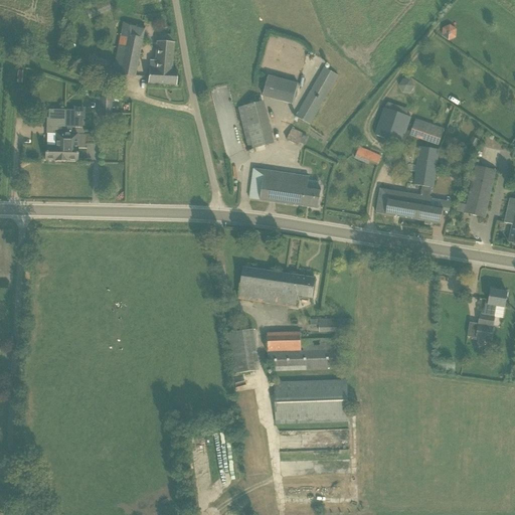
[(113,73),(135,78),(145,27),(123,22),(113,73)]
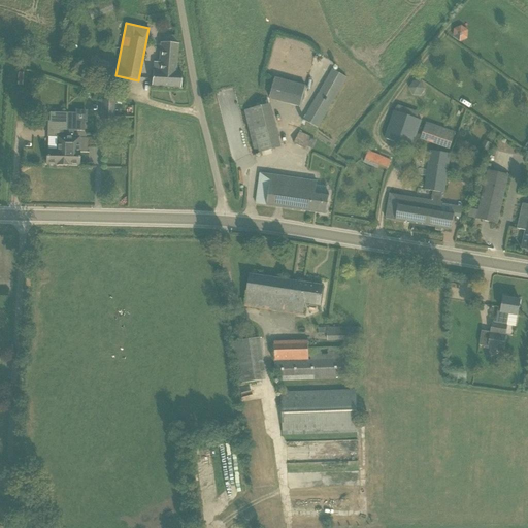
[(467,30),(461,26),(454,29),(453,37),(460,41),(467,38),(467,30)]
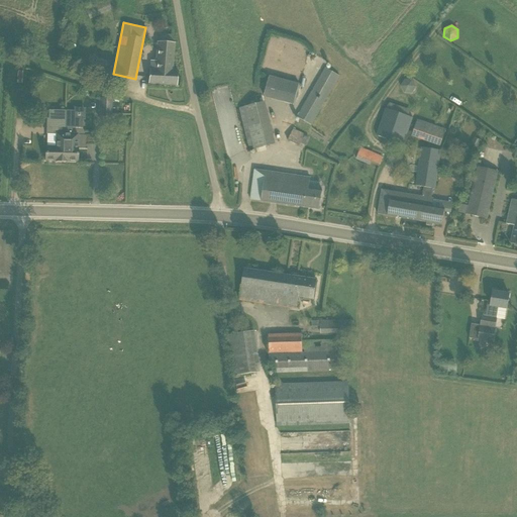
[(173,43),(174,35),(158,34),(156,70),(149,70),(148,85),(177,86),(178,71),(173,71),(175,43),(173,43)]
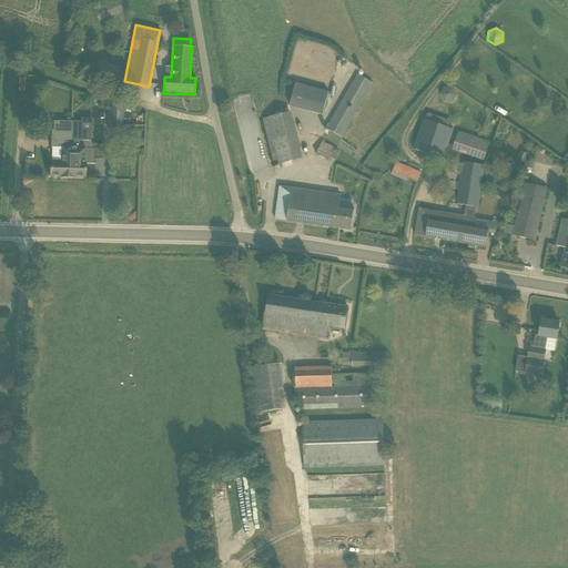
[(357,74),(346,93),(326,129),(342,138),(373,83),(357,74)]
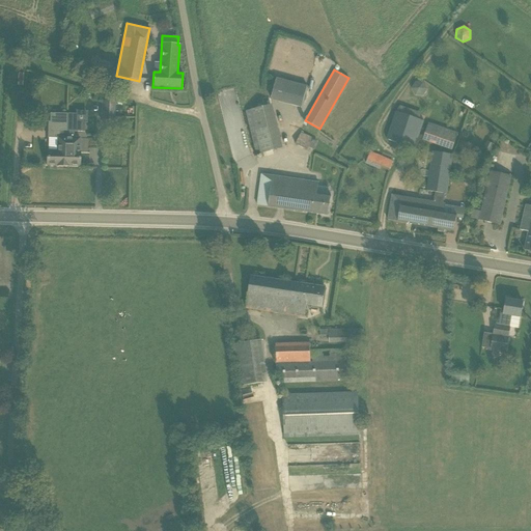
[(303,107),(308,85),(277,77),(272,99),(303,107)]
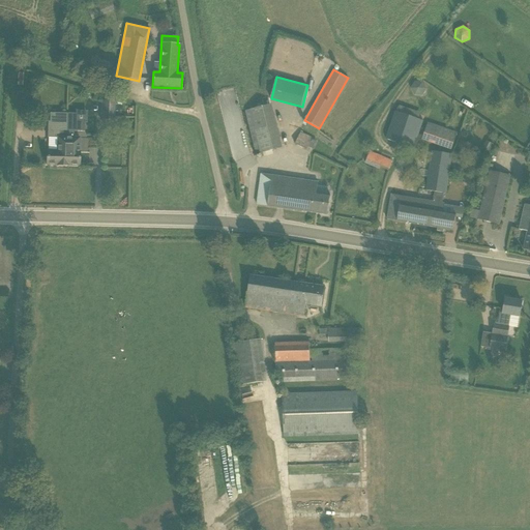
[(414,96),(422,96),(427,89),(422,82),(414,82),(410,88),(414,96)]
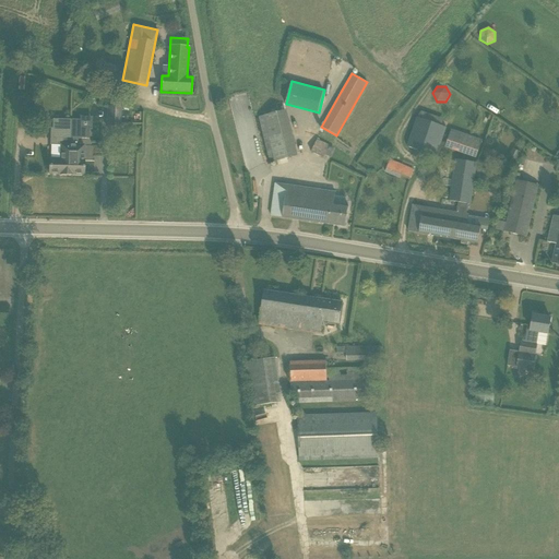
[(122,108),(107,107),(107,109),(107,128),(122,128),(122,108)]
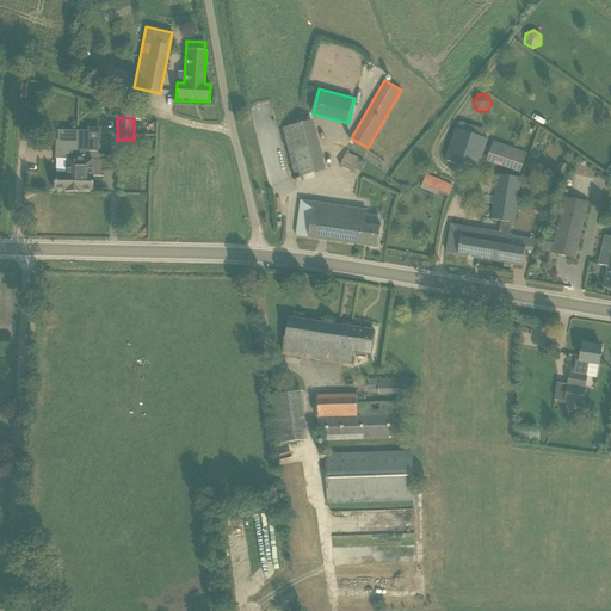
[(326,170),(314,121),(295,125),(284,129),(296,178),(307,174),(326,170)]
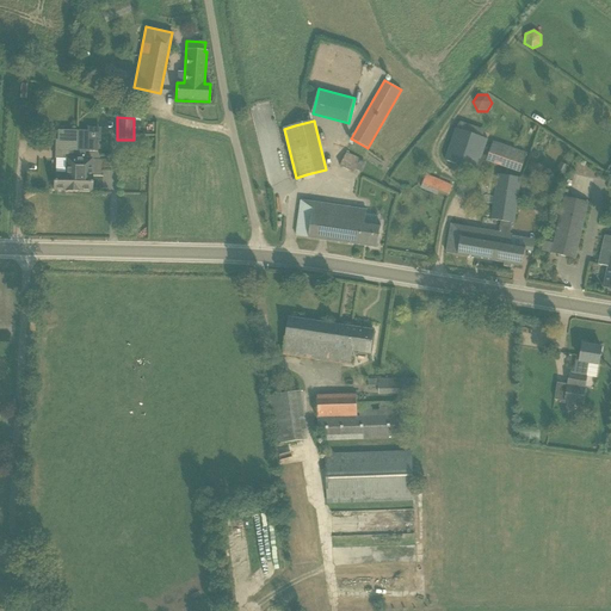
[(456,129),(445,160),(476,172),(488,140),(456,129)]
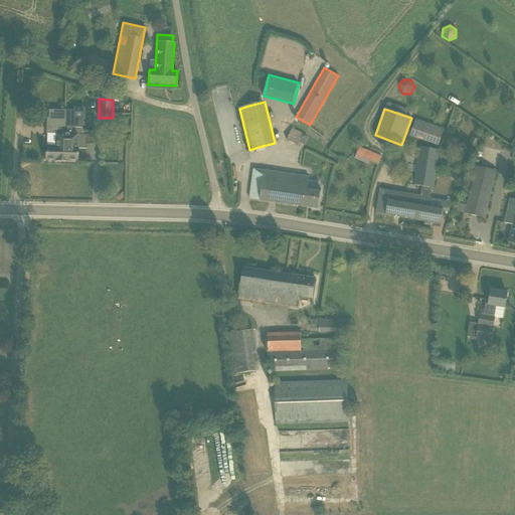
[(64,161),(64,127),(65,111),(48,110),(48,119),(46,119),(46,128),(56,128),(55,147),(45,147),(45,161),(46,161),(46,160),(54,161),(55,161),(64,161)]
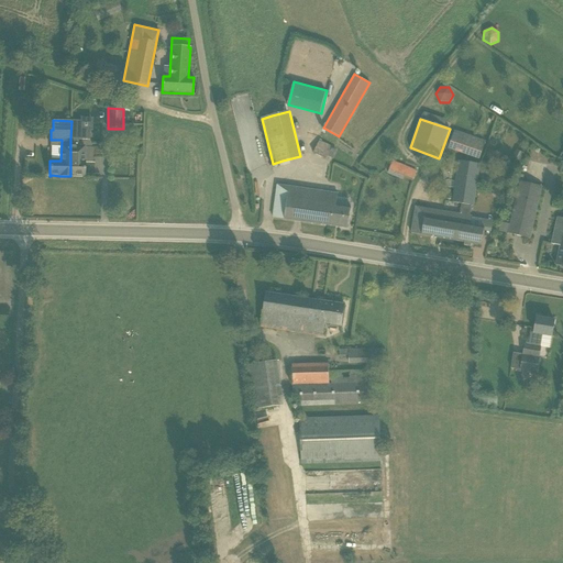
[(70,139),(70,176),(73,176),(74,176),(84,176),(85,146),(78,146),(78,139),(89,140),(89,131),(80,130),(81,121),(72,121),(70,139)]
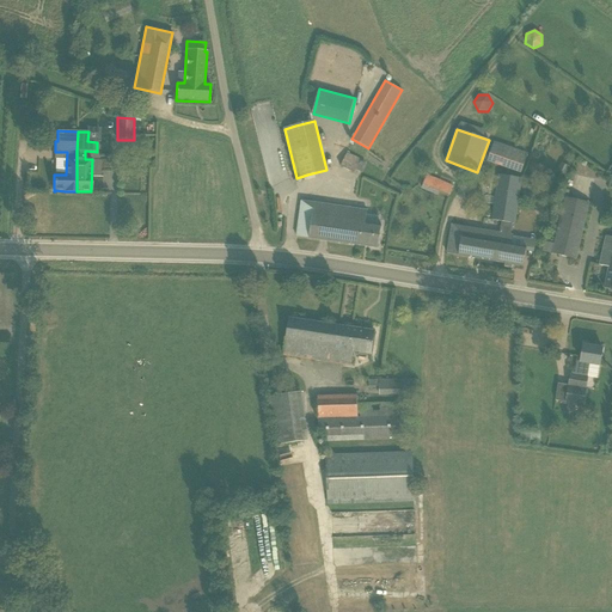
[(494,142),(488,161),(521,173),(528,154),(494,142)]
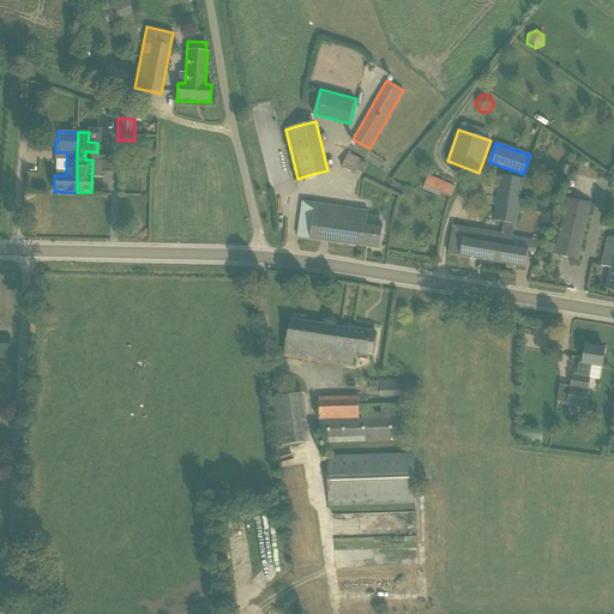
[(594,158),(606,163),(609,154),(599,149),(594,158)]
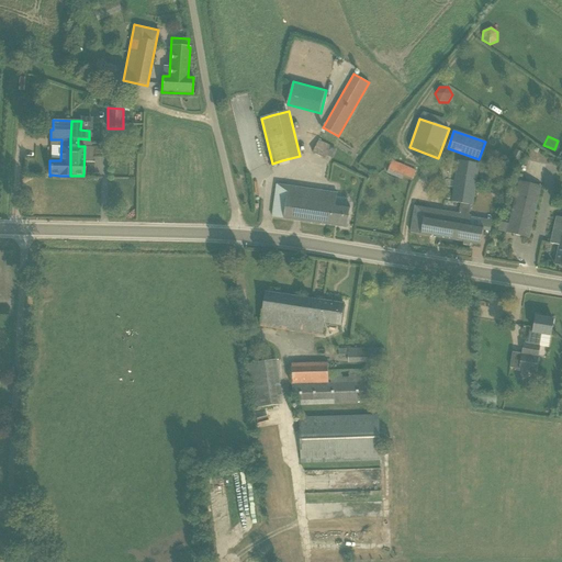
[(332,147),(318,141),(313,153),(326,159),(332,147)]
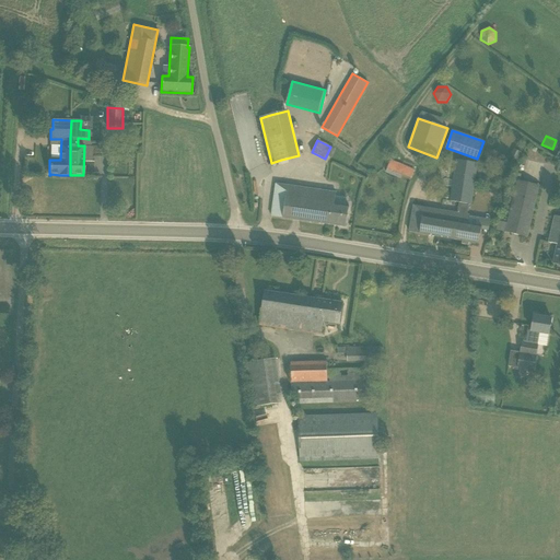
[(522,152),(514,149),(509,160),(516,163),(522,152)]
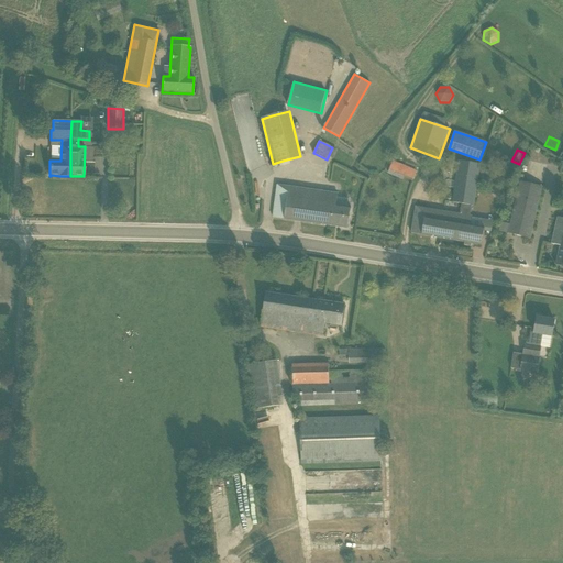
[(476,191),(481,164),(459,161),(453,202),(462,203),(472,206),(474,206),(476,191)]
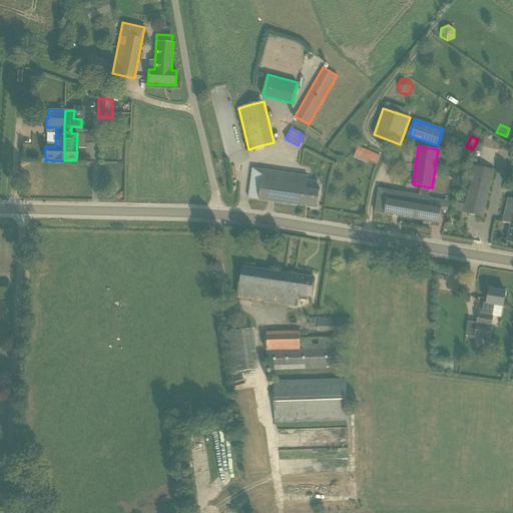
[(358,147),(354,157),(365,162),(366,159),(376,164),(380,156),(358,147)]
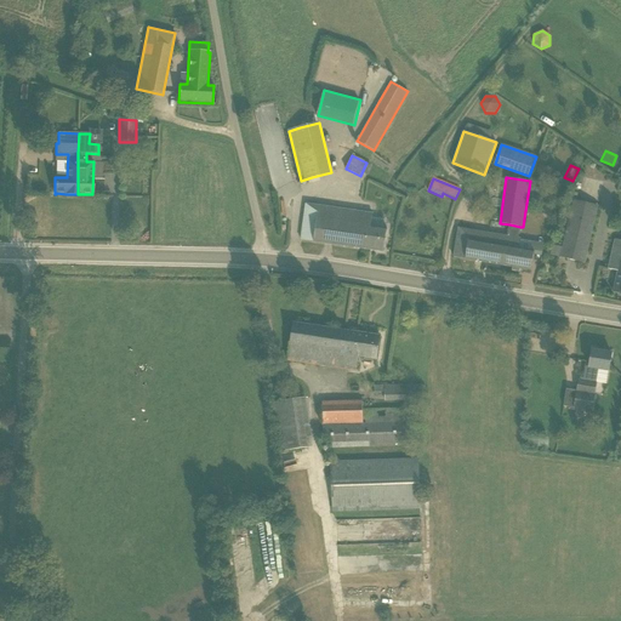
[(551,255),(585,263),(598,206),(574,200),(563,248),(553,245),(551,255)]
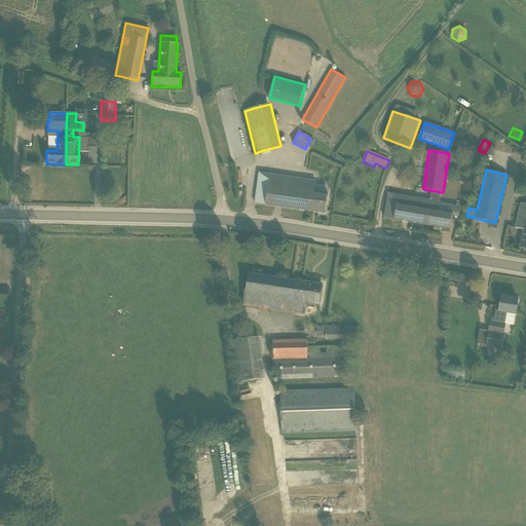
[(315,181),(259,173),(255,203),(266,204),(266,205),(325,214),(328,193),(314,191),(315,181)]
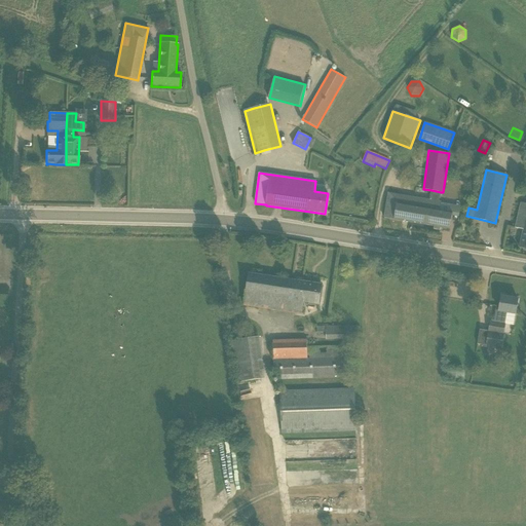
[(441,192),(431,190),(429,200),(428,200),(424,225),(450,229),(453,213),(440,211),(441,202),(439,201),(441,192)]
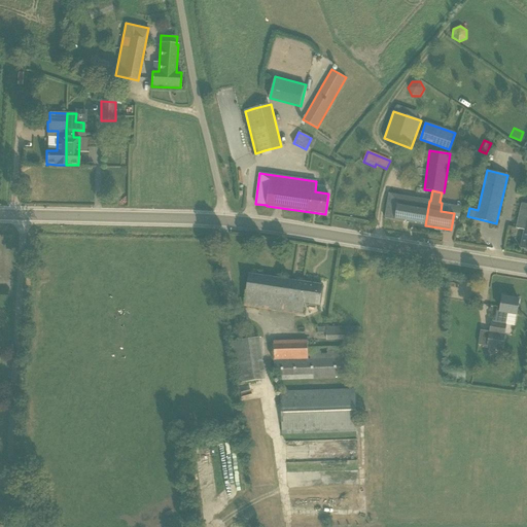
[(425,225),(429,201),(389,194),(385,218),(395,220),(425,225)]
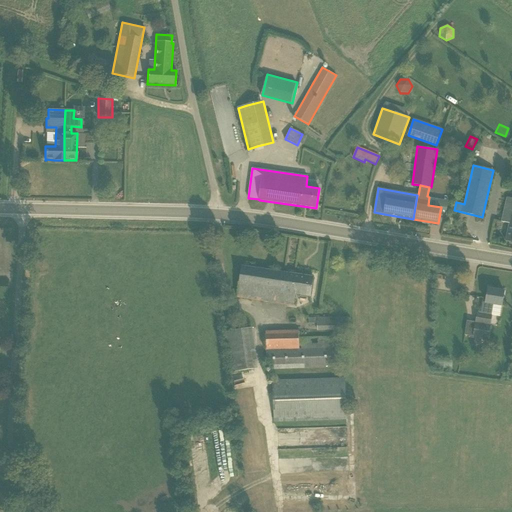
[(511,198),(507,198),(502,222),(510,224),(506,240),(505,241),(506,241),(511,242),(511,198)]
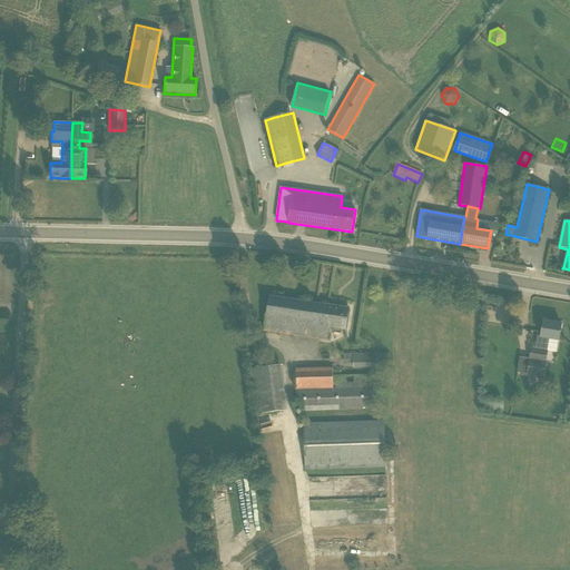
[(345,331),(349,308),(269,296),(264,331),(327,340),(328,327),(345,331)]
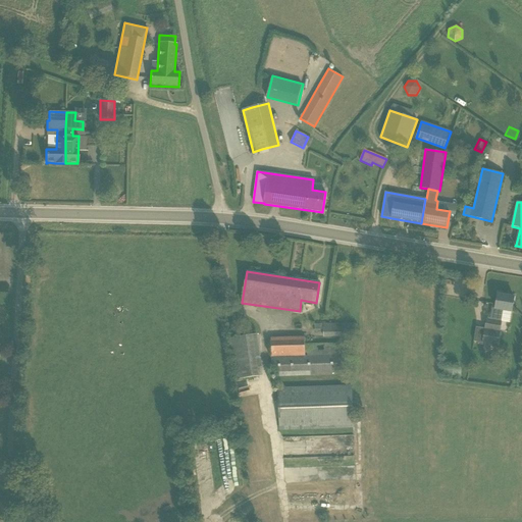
[(482,345),(498,346),(499,336),(501,322),(503,311),(512,312),(514,298),(498,295),(496,309),(492,308),(490,318),(487,317),(487,320),(486,320),(482,345)]
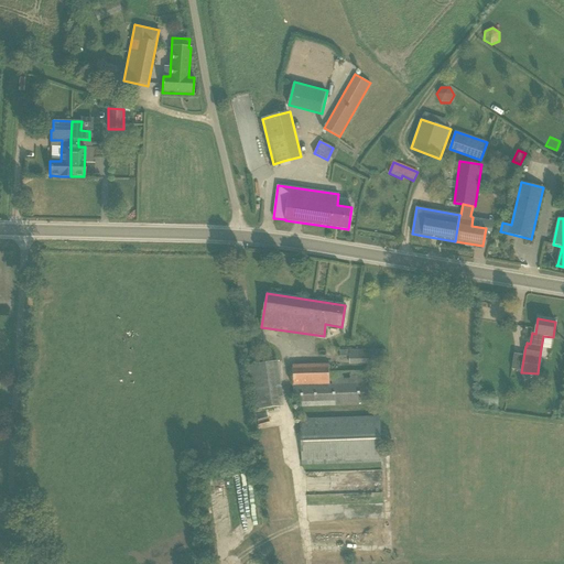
[(384,350),(339,350),(339,357),(349,357),(349,362),(384,362),(384,350)]
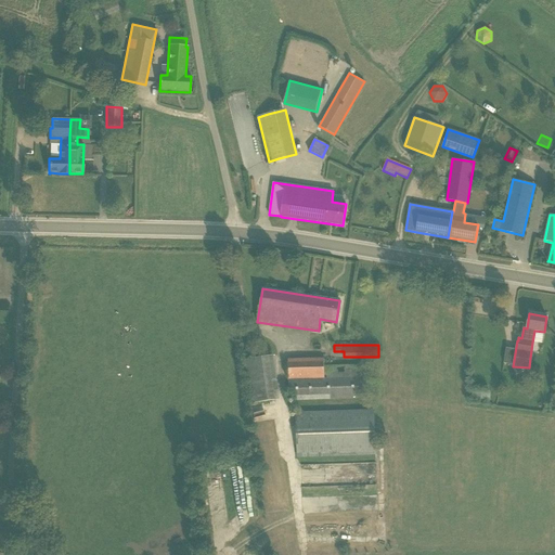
[(275,356),(249,358),(254,401),(280,399),(275,356)]
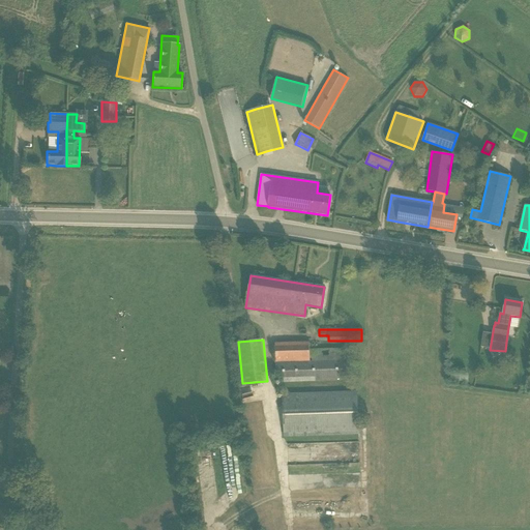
[(298,346),(299,362),(275,362),(276,381),(347,379),(346,349),(310,350),(310,345),(298,346)]
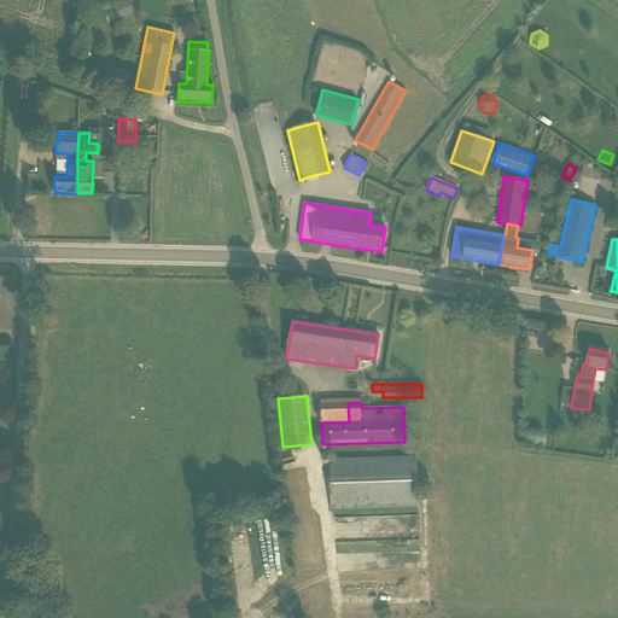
[(417,458),(330,460),(332,508),(418,506),(417,458)]
